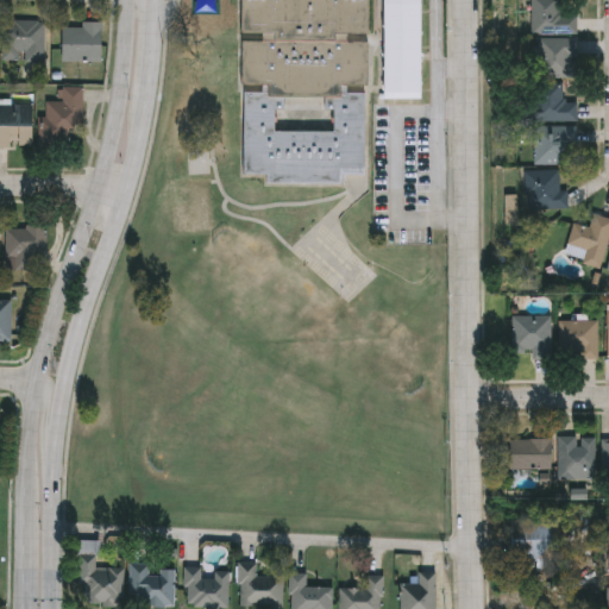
[(421,0),(421,100),(387,100),(387,0),(371,0),(371,35),(350,35),(350,43),(370,43),(370,85),(349,85),(349,93),(368,93),(366,175),(343,174),(343,184),(269,183),(269,174),(244,174),(245,92),(265,92),(265,83),(243,83),(243,42),(265,42),(265,33),(244,33),(244,0),(421,0)]
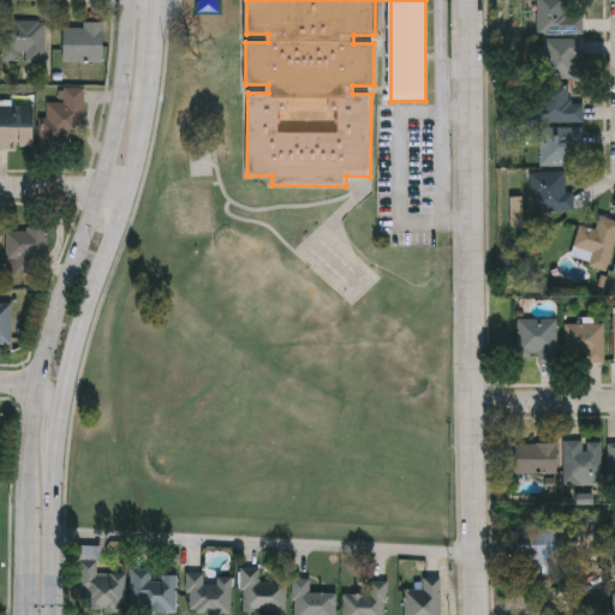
[(533,0),(562,0),(562,15),(579,15),(579,34),(533,34),(533,0)]
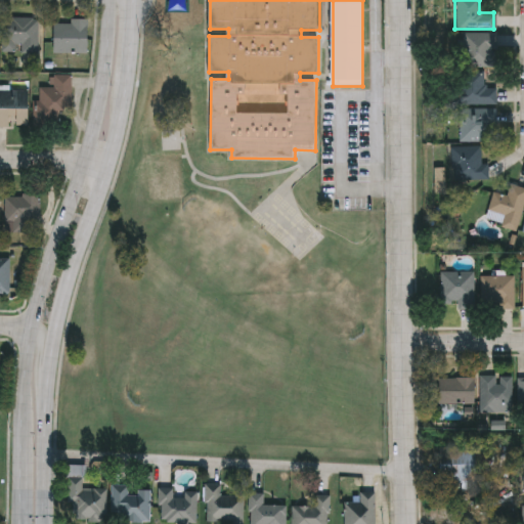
[(3,17),(39,17),(38,53),(2,52),(3,17)]
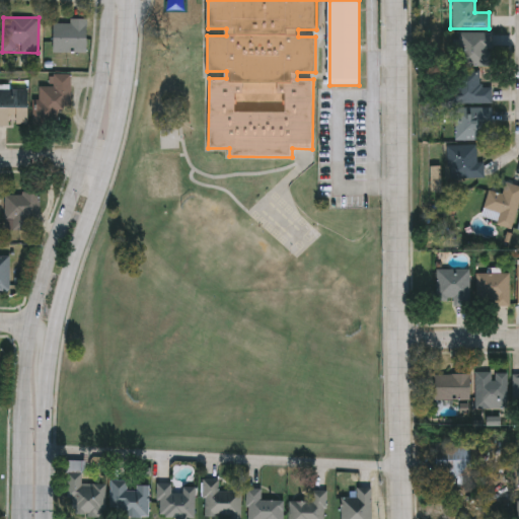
[(86,18),(86,52),(54,52),(54,22),(69,22),(69,18),(86,18)]
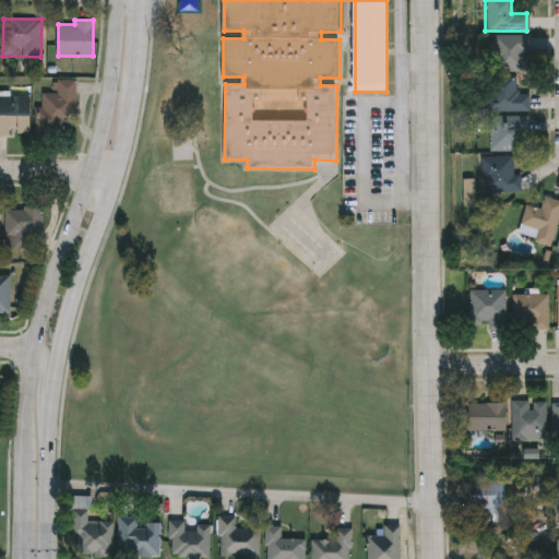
[(526,35),(526,71),(489,71),(489,35),(526,35)]
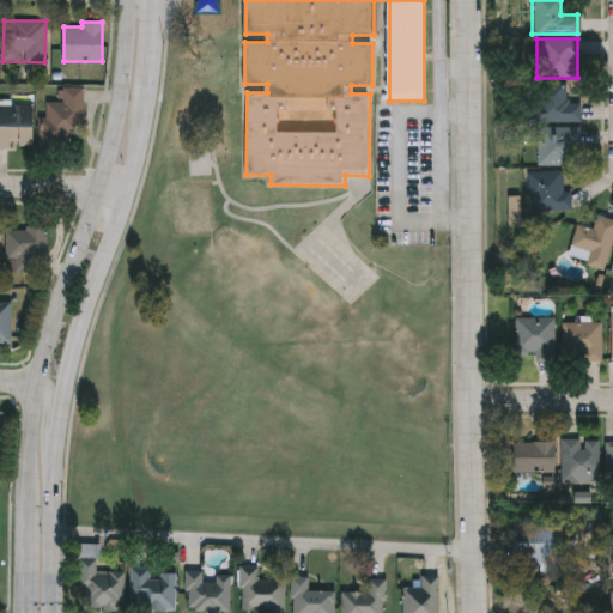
[(578,121),(538,121),(538,86),(564,86),(564,103),(578,103),(578,121)]
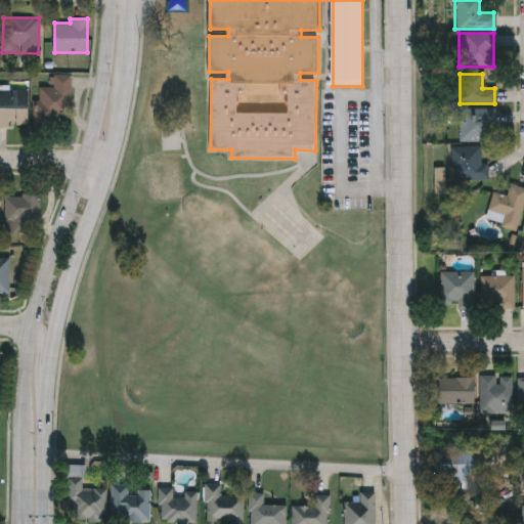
[(39,83),(71,83),(71,110),(61,110),(61,121),(39,121),(39,83)]
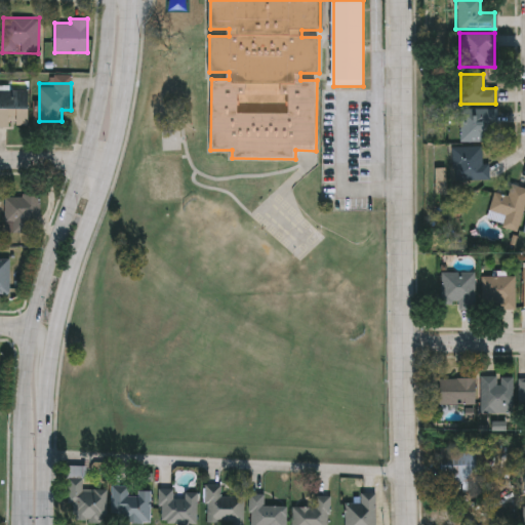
[(0,90),(29,90),(29,126),(0,126),(0,90)]
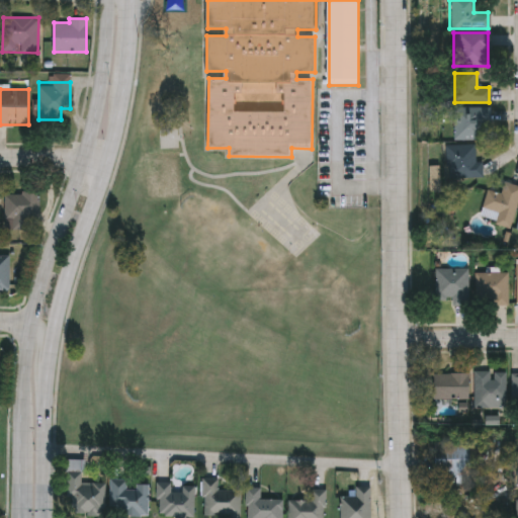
[(451,107),(488,107),(488,139),(451,139),(451,107)]
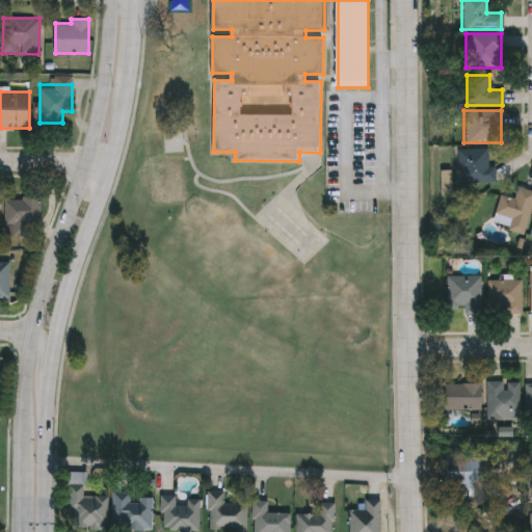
[(494,183),(455,183),(455,149),(486,149),(486,165),(494,165),(494,183)]
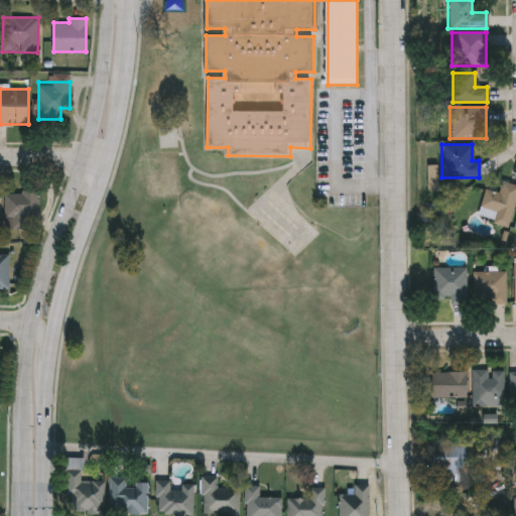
[(476,218),(484,188),(498,192),(501,180),(515,184),(515,194),(508,226),(476,218)]
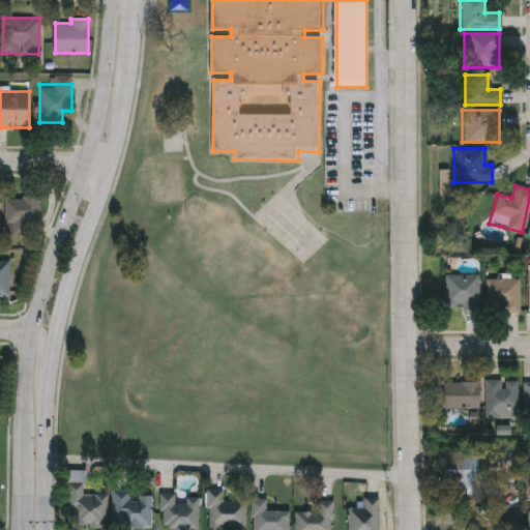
[(10,235),(10,228),(5,228),(5,198),(38,198),(38,235),(10,235)]
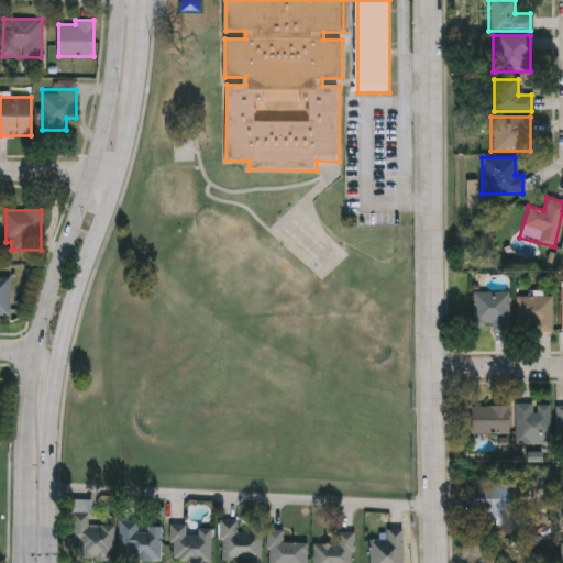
[(0,278),(9,278),(9,316),(0,316),(0,278)]
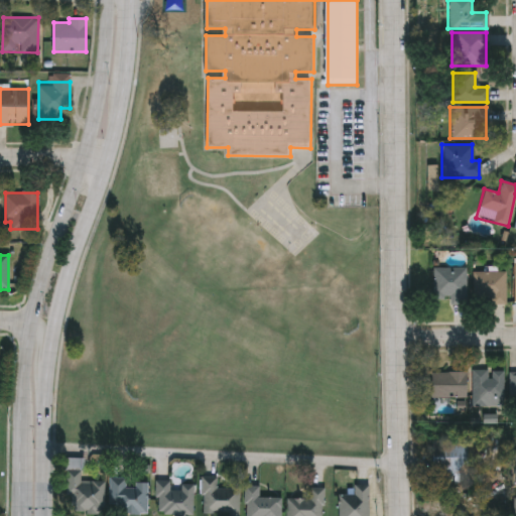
[(448,304),(448,299),(432,299),(432,268),(466,268),(466,304),(448,304)]
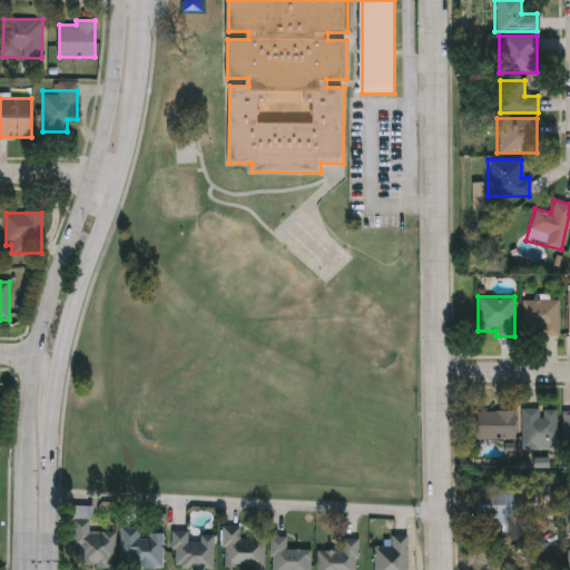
[(558,334),(521,334),(521,301),(558,301),(558,334)]
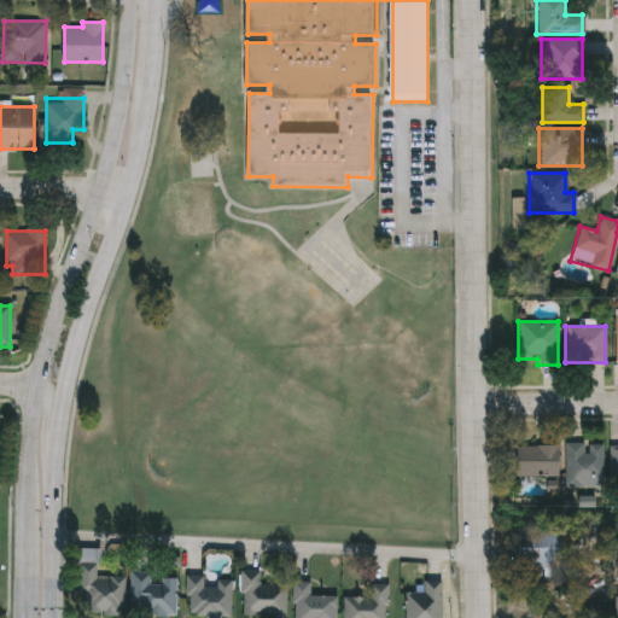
[(602,444),(602,479),(566,479),(566,444),(602,444)]
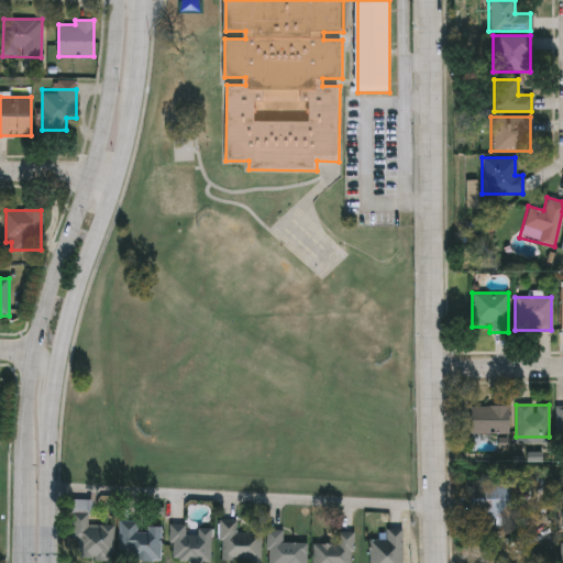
[(509,406),(509,434),(471,434),(471,406),(509,406)]
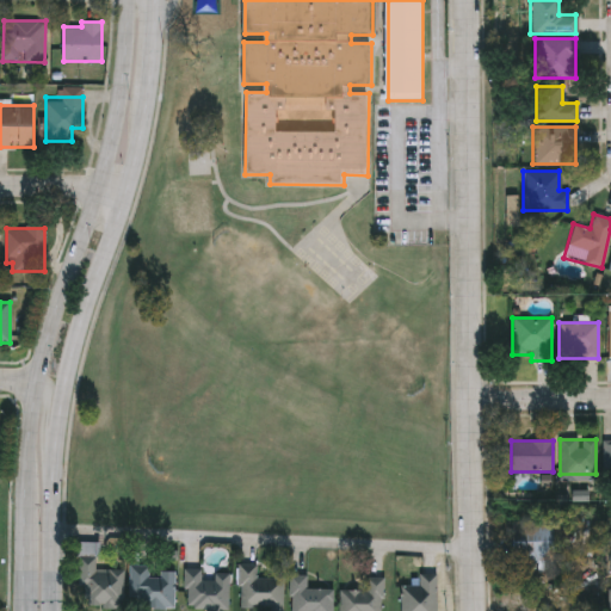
[(512,520),(556,520),(556,562),(512,562),(512,520)]
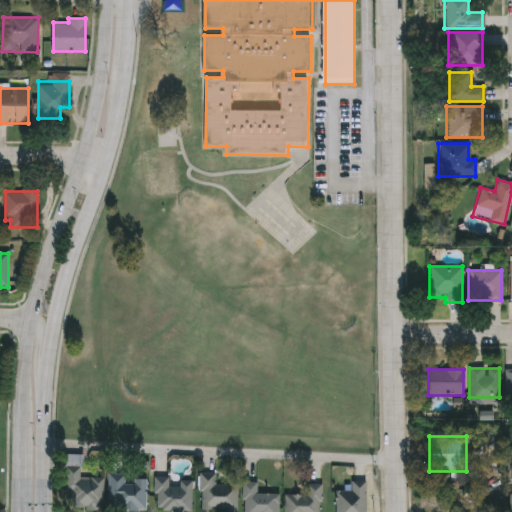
[(103,509),(68,508),(69,473),(104,474),(103,509)]
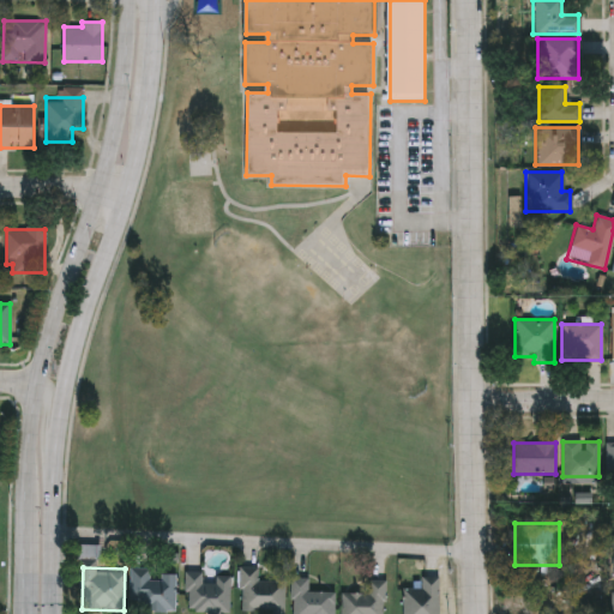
[(258,567),(258,579),(284,579),(284,611),(240,611),(240,567),(258,567)]
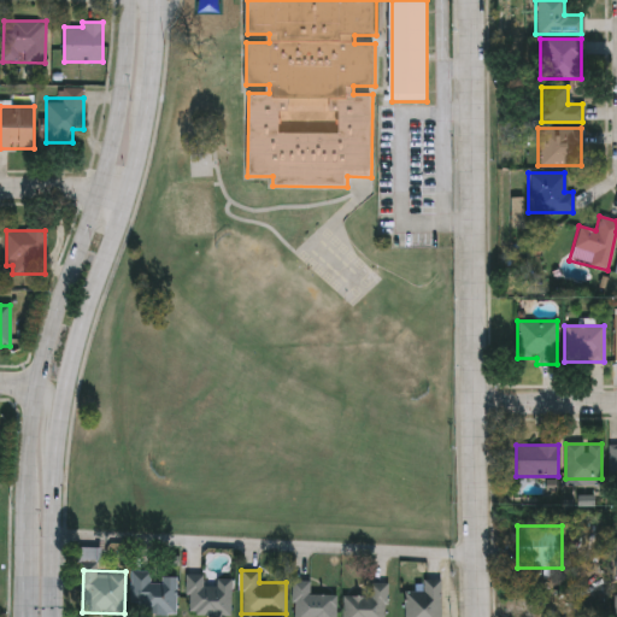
[(133,573),(177,574),(176,613),(131,612),(133,573)]
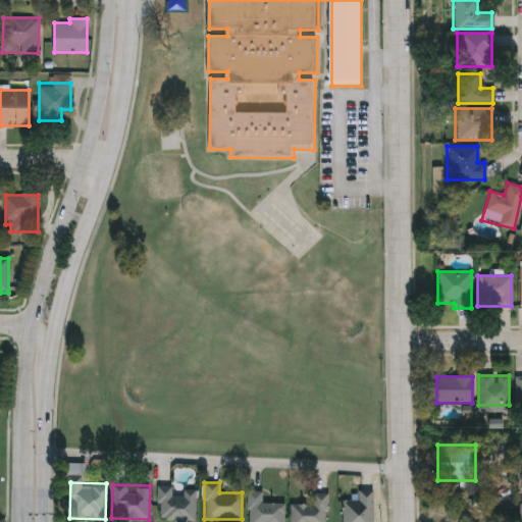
[(172,489),(197,489),(197,519),(158,519),(158,485),(172,485),(172,489)]
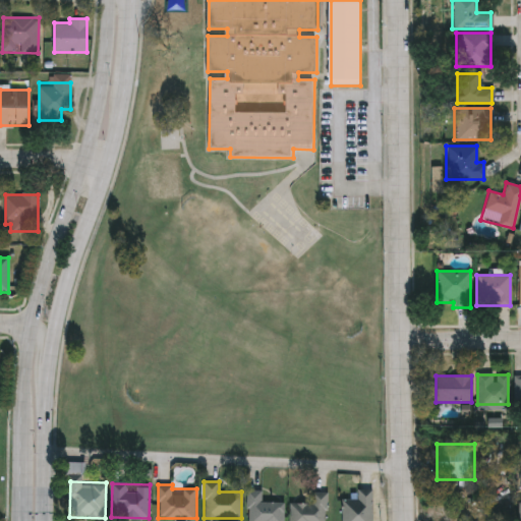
[(263,489),(263,500),(284,500),(284,520),(247,520),(247,489),(263,489)]
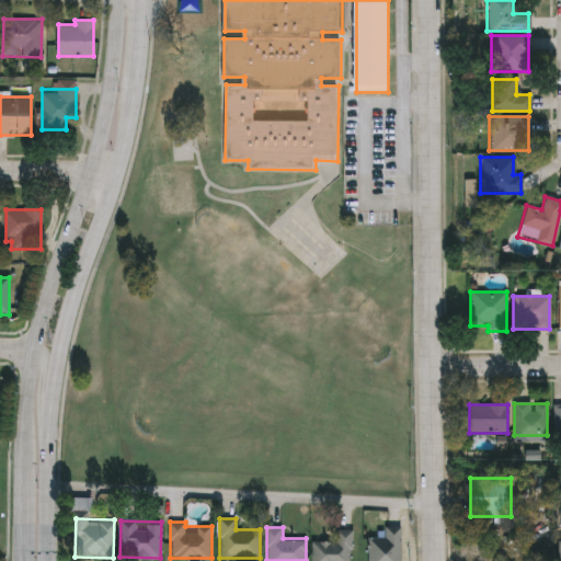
[(335,540),(335,529),(352,529),(351,560),(312,560),(312,540),(335,540)]
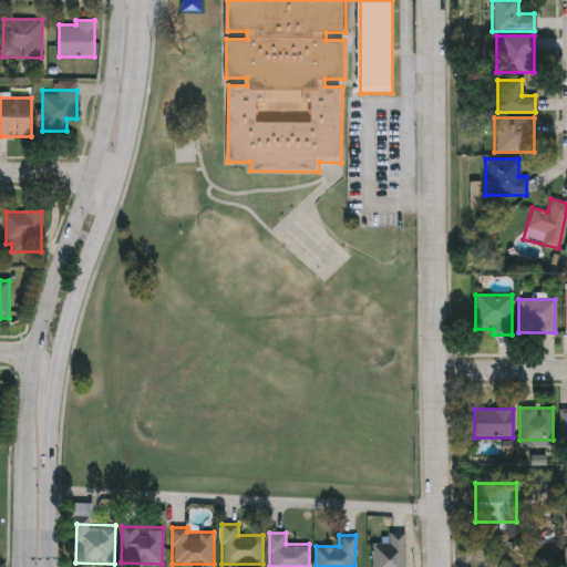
[(405,536),(405,566),(373,566),(373,543),(389,543),(389,536),(405,536)]
